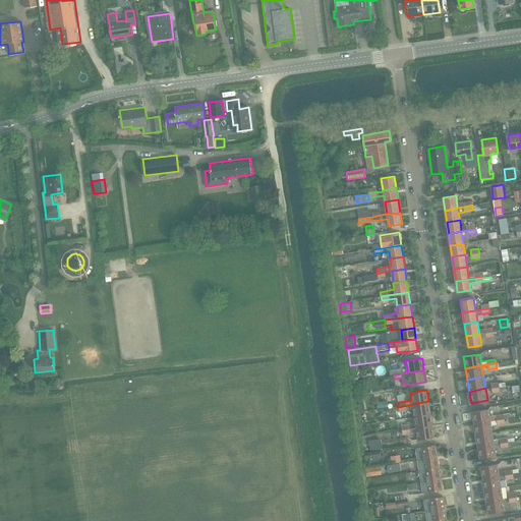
[(413,409),(414,416),(430,414),(428,401),(398,407),(399,411),(413,409)]
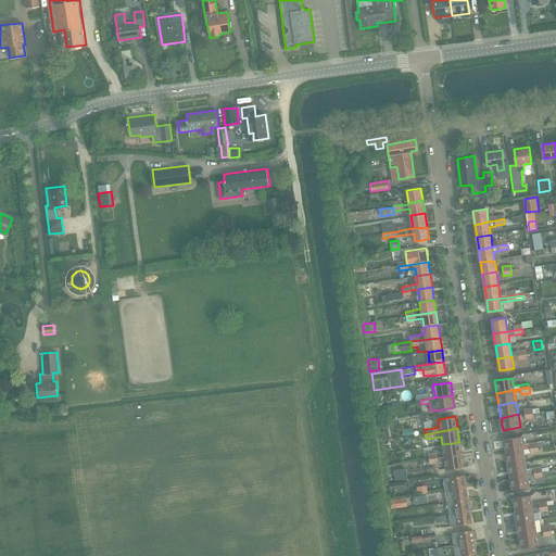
[(504,439),(506,451),(523,449),(529,447),(538,446),(538,442),(522,444),(521,437),(504,439)]
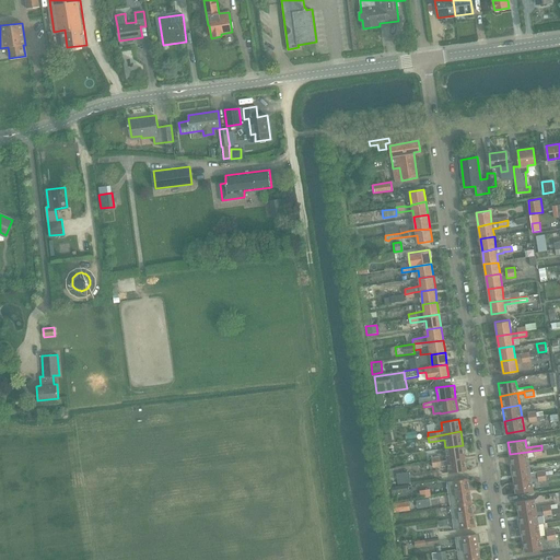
[(446,455),(440,456),(441,462),(465,457),(463,445),(445,447),(446,455)]
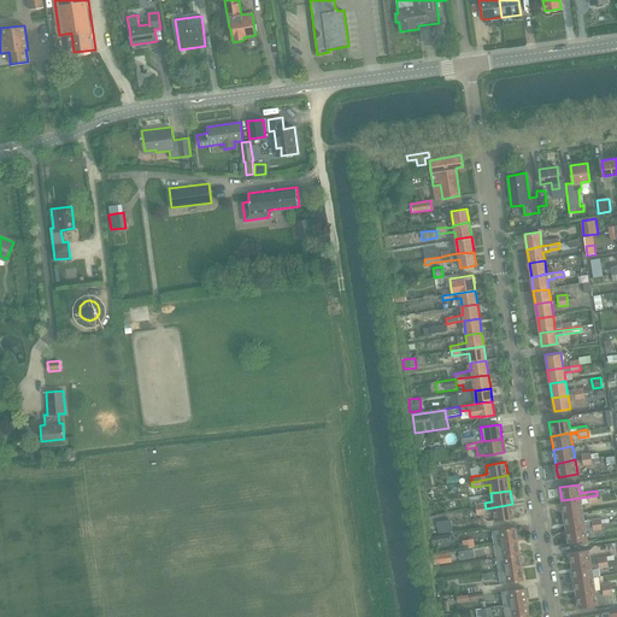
[(562,500),(564,515),(583,512),(581,498),(562,500)]
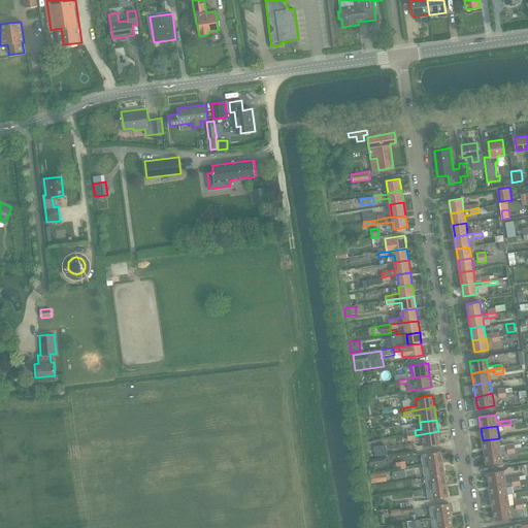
[(416,435),(407,436),(407,440),(422,438),(423,446),(439,442),(438,431),(416,435)]
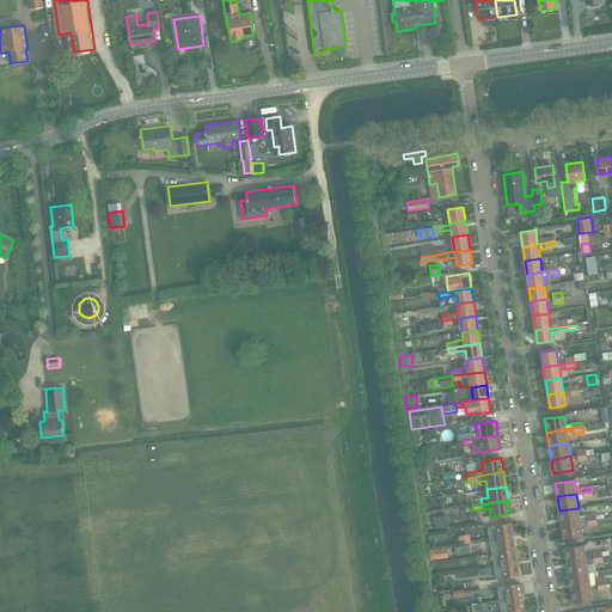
[(560,510),(561,525),(597,520),(595,514),(580,516),(579,508),(560,510)]
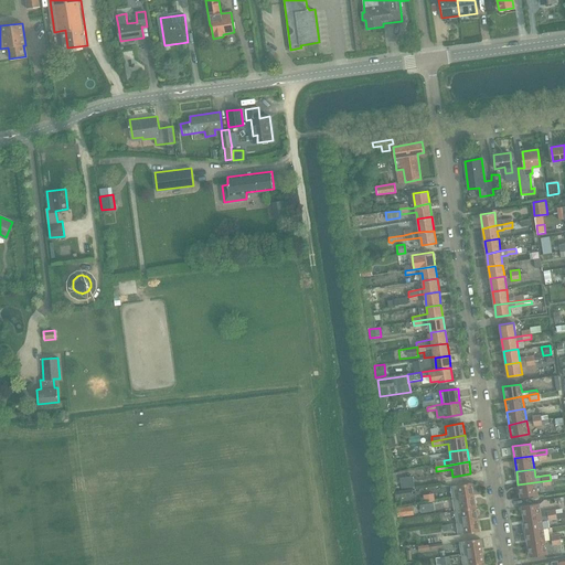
[(400,478),(401,489),(414,487),(413,478),(413,477),(400,478)]
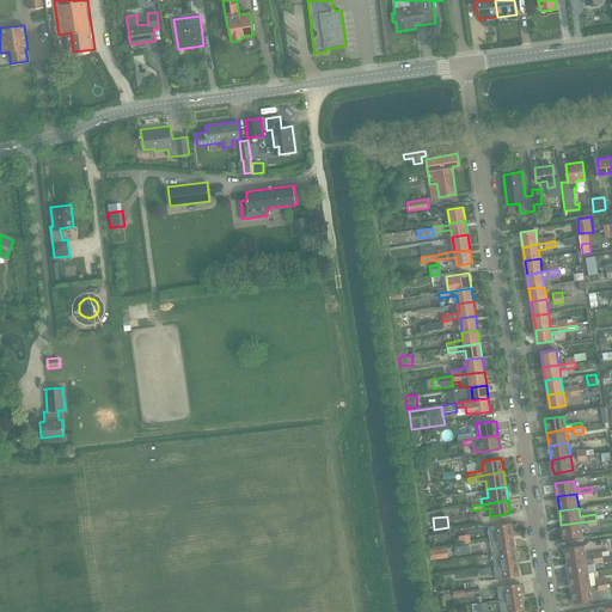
[(597,520),(561,525),(563,538),(582,536),(581,526),(587,525),(588,526),(598,525),(597,520)]
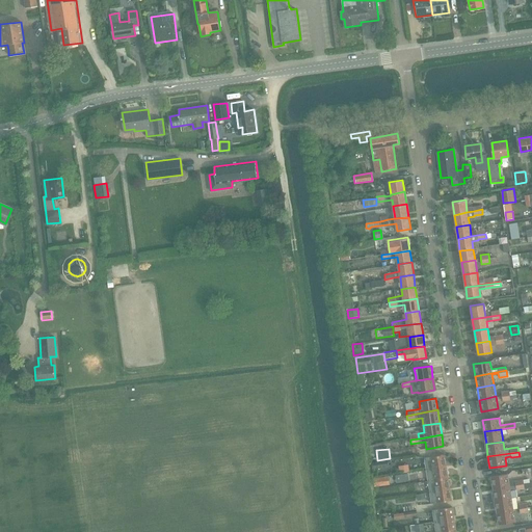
[(424,458),(426,469),(447,466),(445,454),(431,456),(431,457),(424,458)]
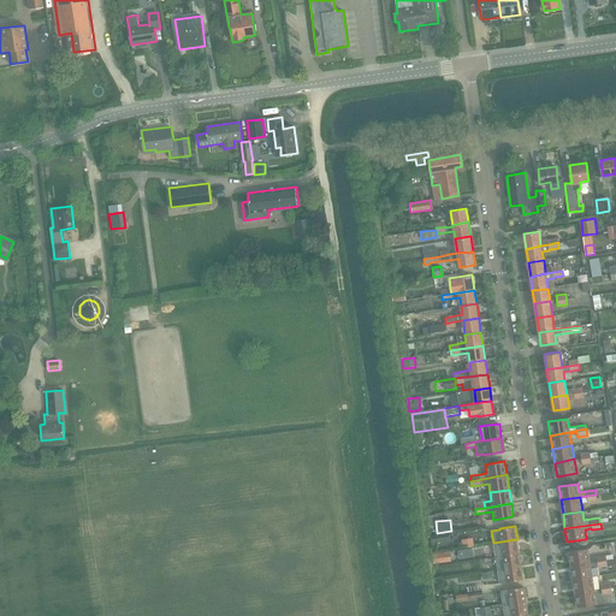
[(436,542),(451,539),(450,532),(430,535),(431,548),(437,548),(436,542)]
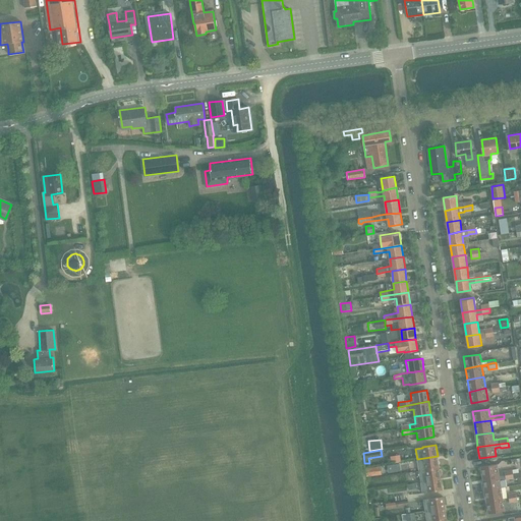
[(390,456),(391,463),(401,462),(400,455),(390,456)]
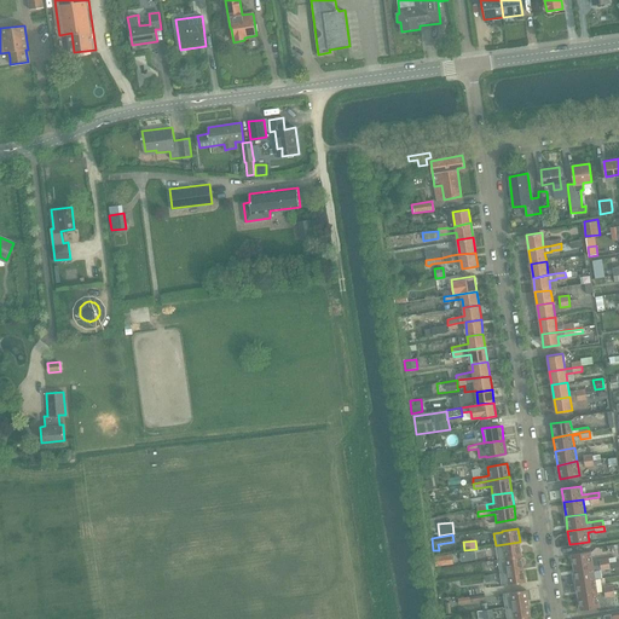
[(496,545),(498,559),(521,556),(520,542),(496,545)]
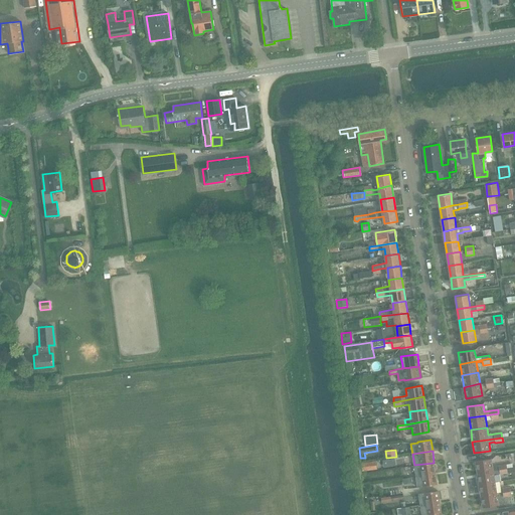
[(476,461),(478,473),(507,468),(506,464),(493,466),(491,459),(476,461)]
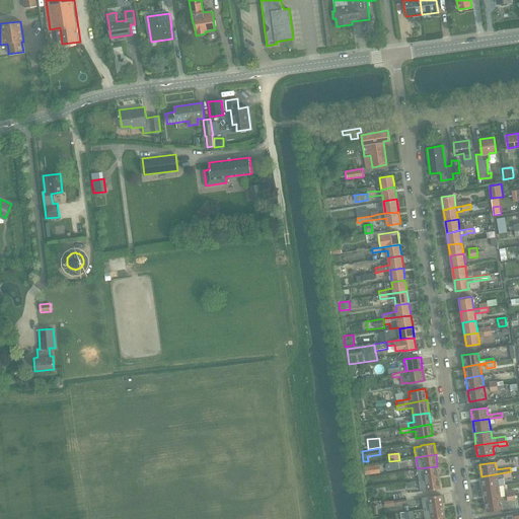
[(370,465),(363,466),(364,474),(372,473),(380,472),(378,464),(370,465)]
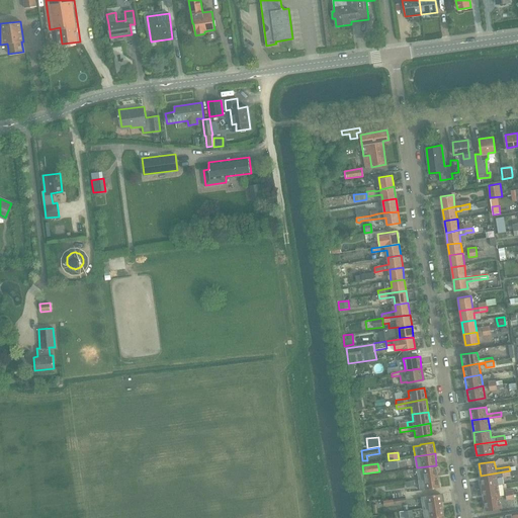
[(417,467),(418,479),(438,476),(436,465),(417,467)]
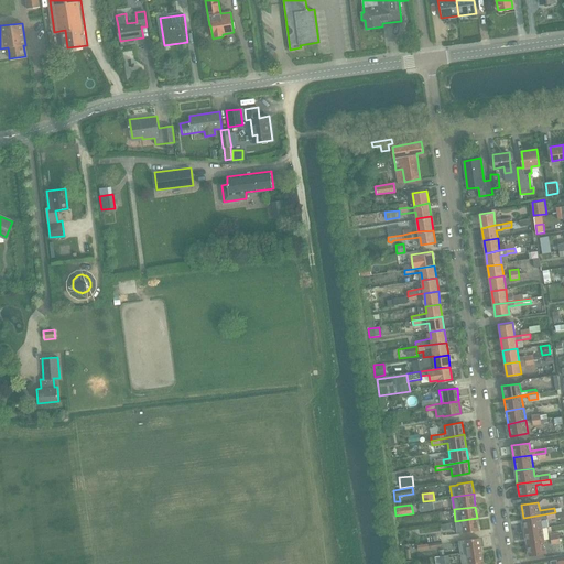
[(523,518),(524,530),(542,527),(541,521),(556,518),(555,512),(523,518)]
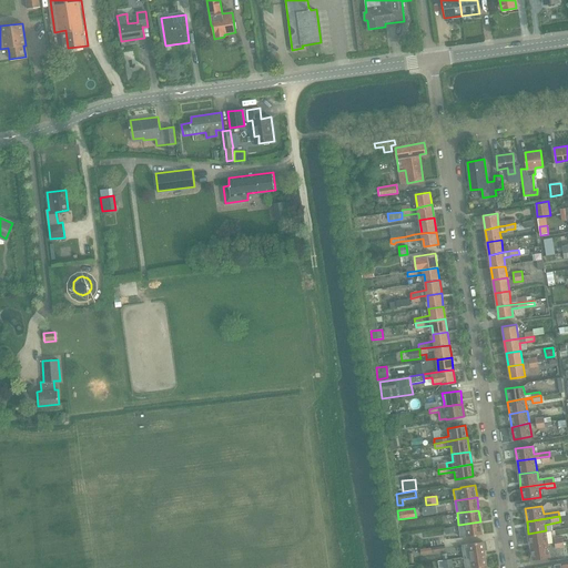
[(480,521),(458,525),(460,537),(467,536),(483,534),(480,521)]
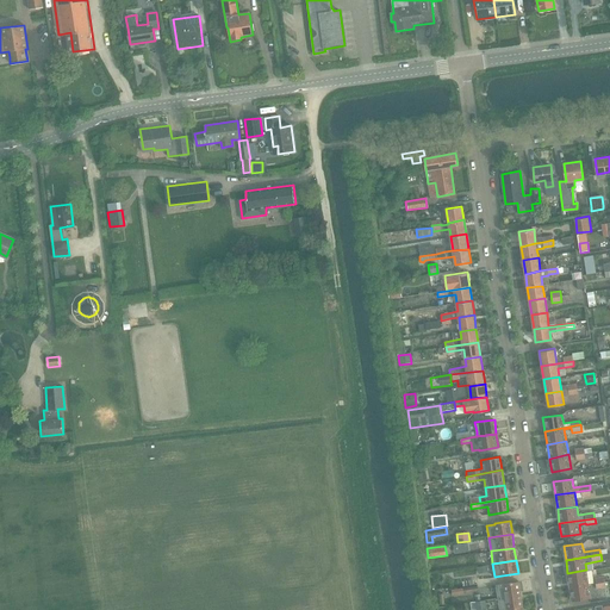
[(597,574),(605,574),(604,562),(596,562),(597,574)]
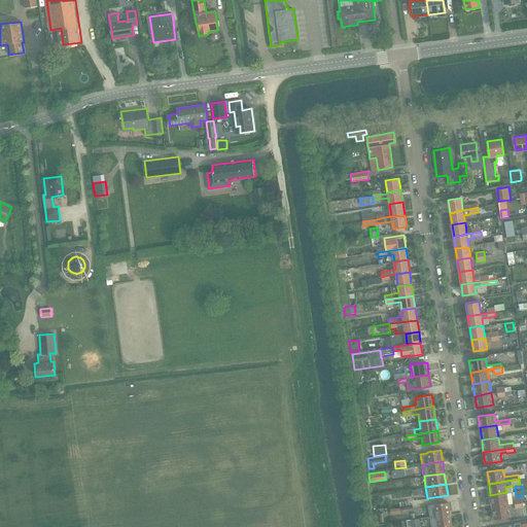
[(490,495),(492,506),(508,503),(506,492),(490,495)]
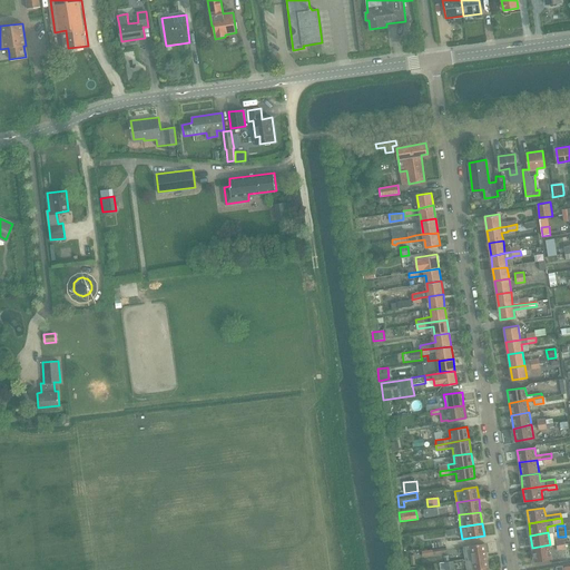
[(556,540),(557,550),(566,549),(563,539),(556,540)]
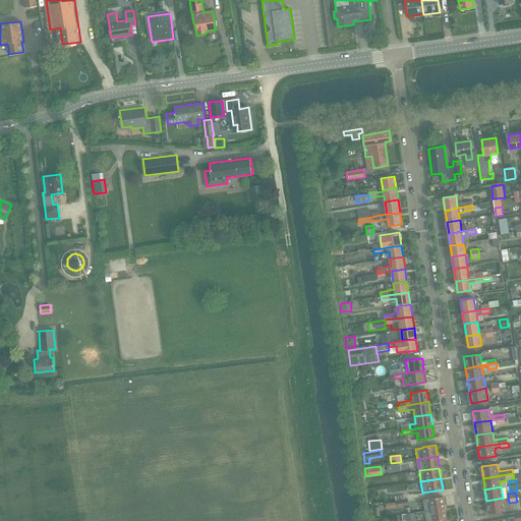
[(423,500),(425,510),(445,507),(444,496),(429,498),(429,499),(423,500)]
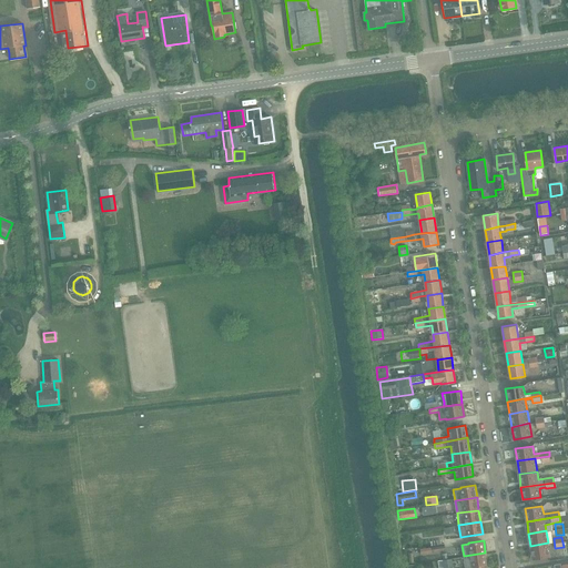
[(548,543),(530,546),(533,559),(550,557),(548,543)]
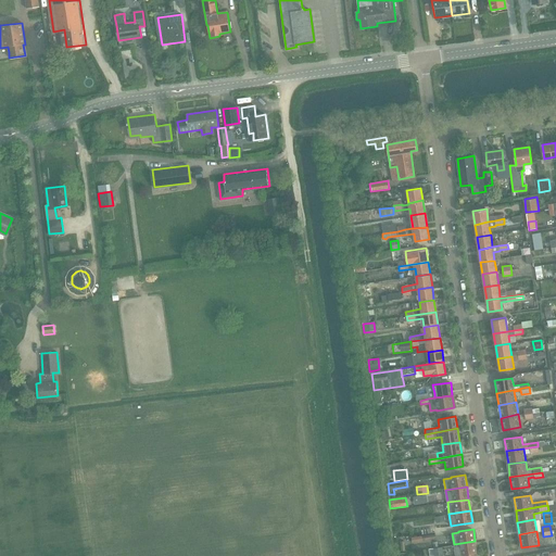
[(454,544),(455,555),(467,555),(477,555),(475,541),(454,544)]
